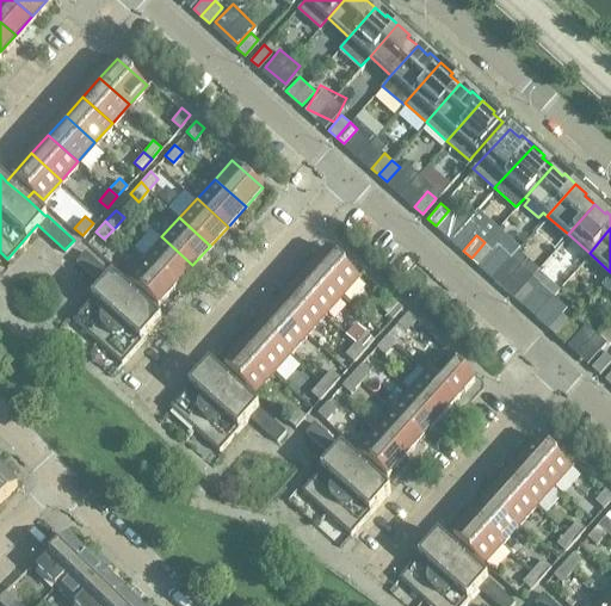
[(192,265),(161,236),(143,255),(174,284),(192,265)]
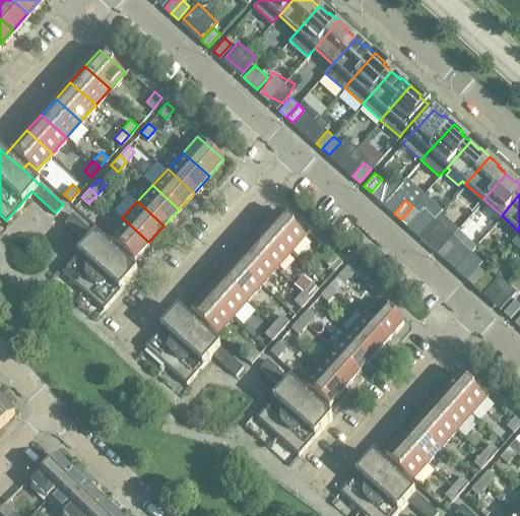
[(401,219),(407,224),(418,212),(412,206),(401,219)]
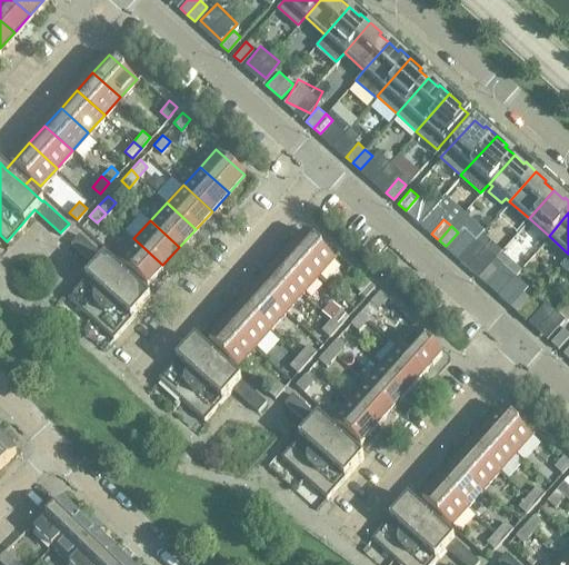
[(306,231),(289,249),(317,274),(333,256),(306,231)]
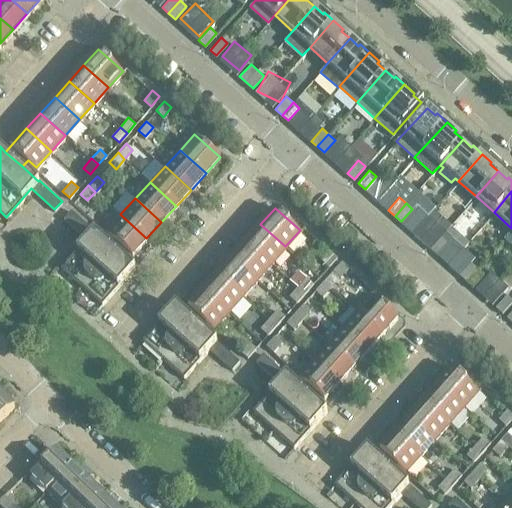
[(94,230),(71,209),(64,218),(87,238),(62,266),(102,302),(134,266),(126,260),(109,244),(94,231),(94,230)]
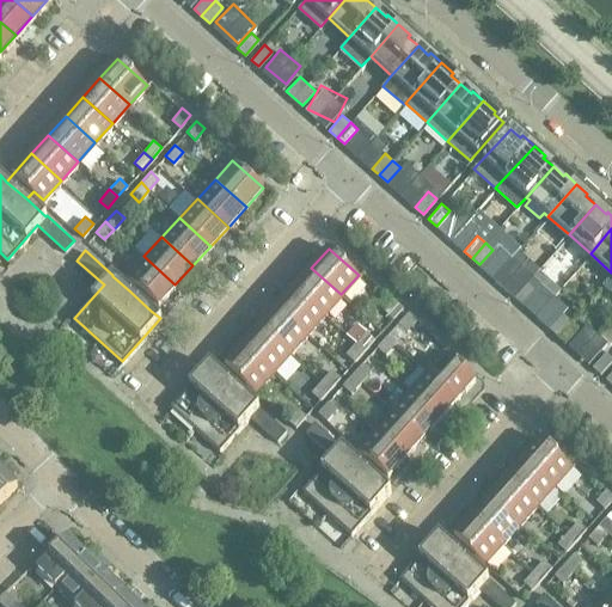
[(175,284),(144,256),(126,276),(136,286),(130,292),(151,311),(175,284)]
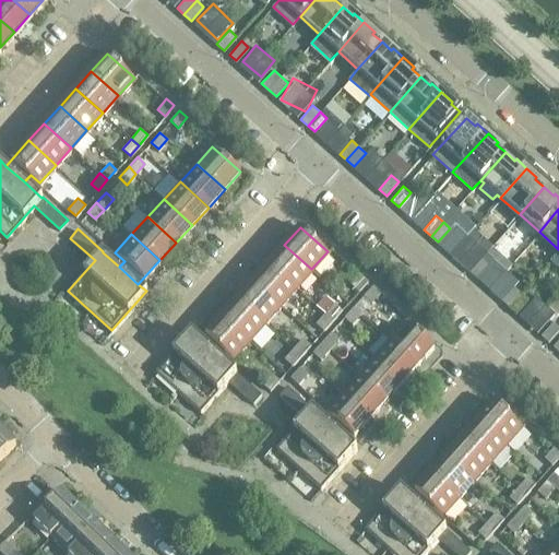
[(311,269),(284,245),(269,262),(296,286),(311,269)]
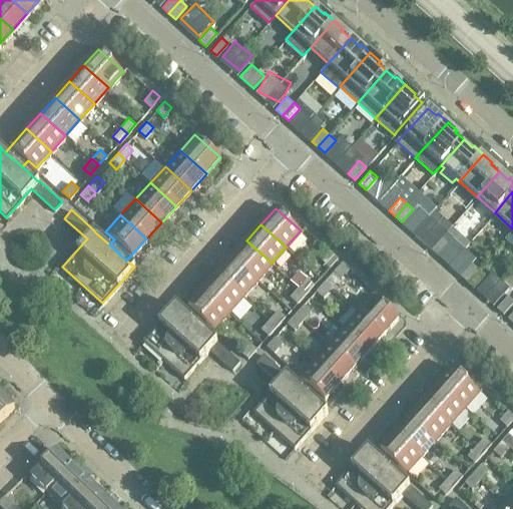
[(431,247),(442,235),(436,229),(425,242),(431,247)]
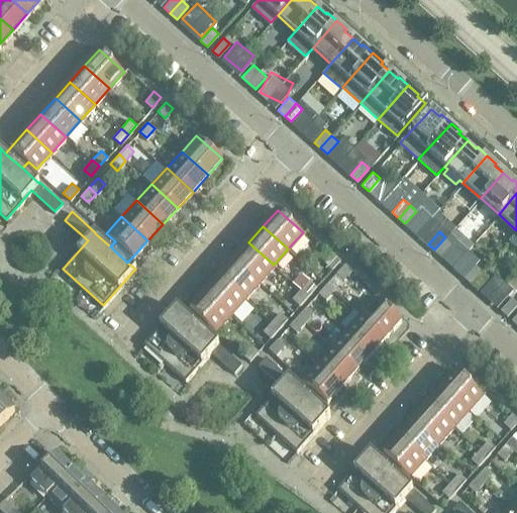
[(434,249),(441,255),(452,243),(445,237),(434,249)]
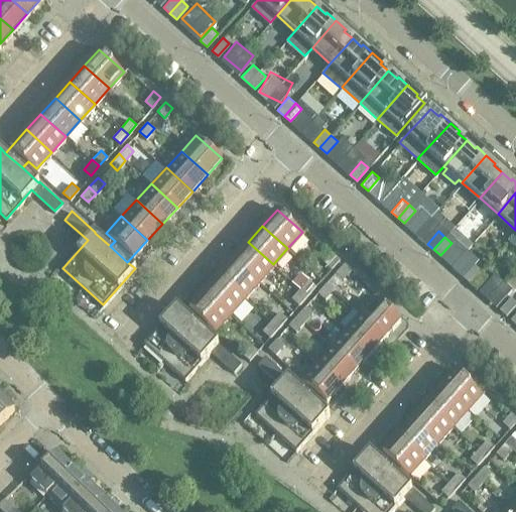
[(273,264),(248,242),(234,258),(259,280),(273,264)]
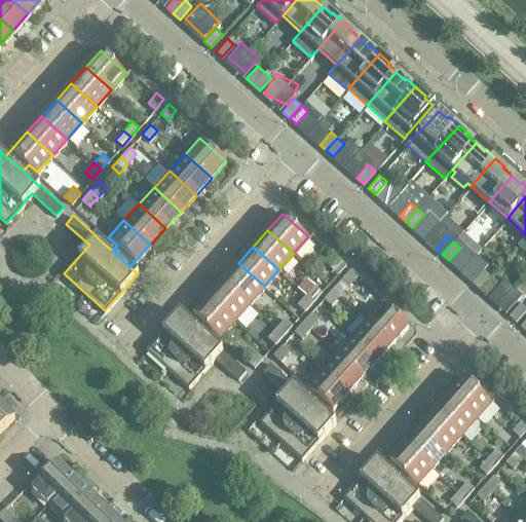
[(330,266),(337,273),(346,263),(339,257),(330,266)]
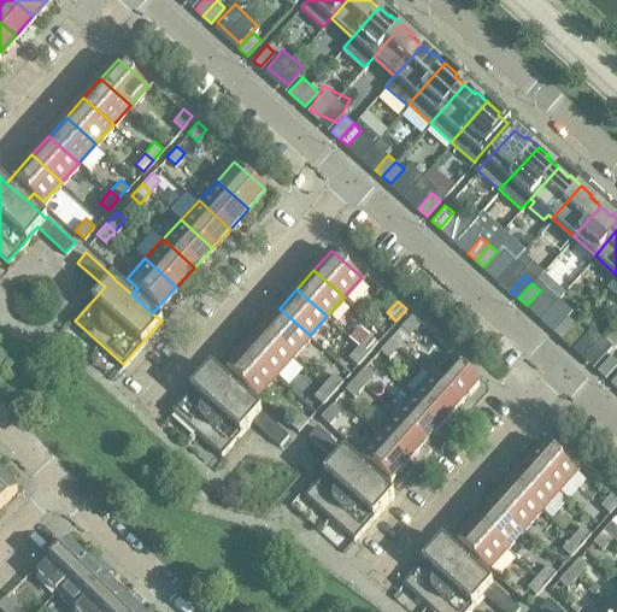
[(310,335),(280,309),(262,328),(292,354),(310,335)]
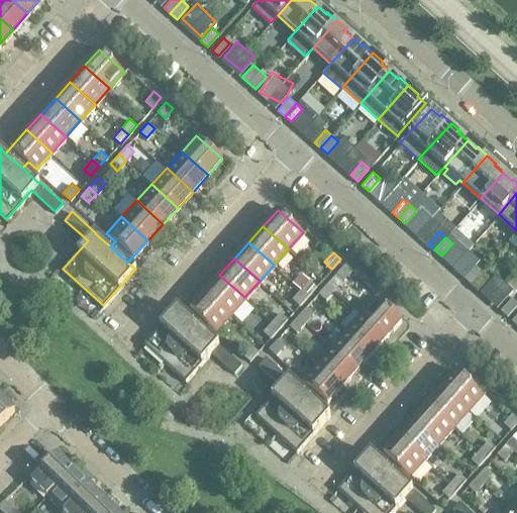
[(344,263),(336,273),(343,279),(352,269),(344,263)]
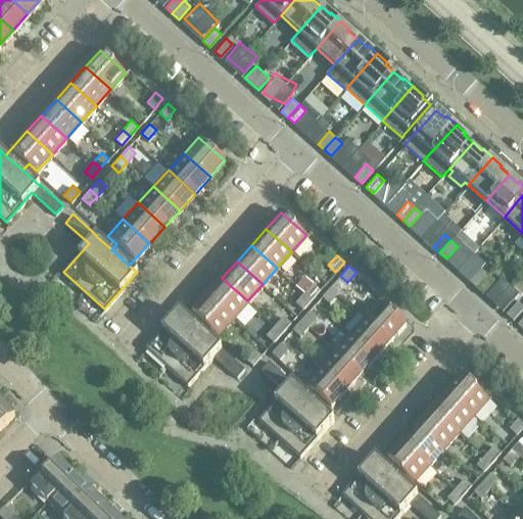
[(476,285),(487,273),(480,267),(469,280),(476,285)]
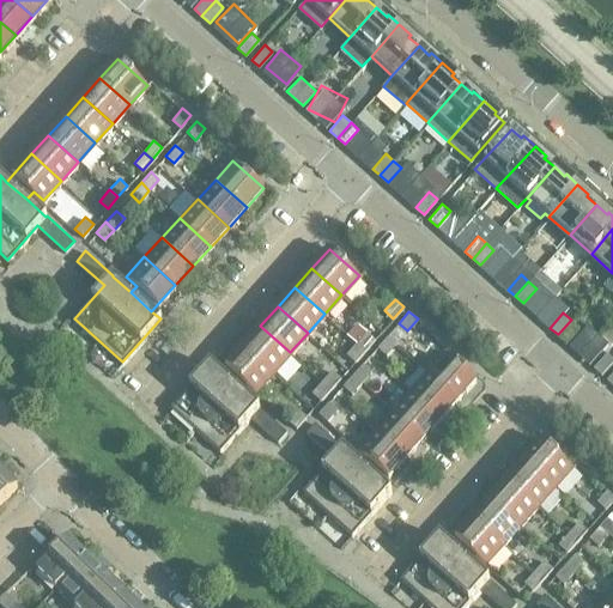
[(558,334),(565,341),(580,327),(571,320),(558,334)]
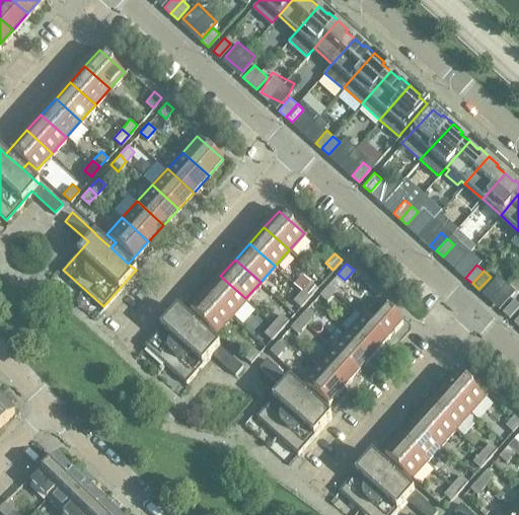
[(245,298),(220,276),(206,292),(231,314),(245,298)]
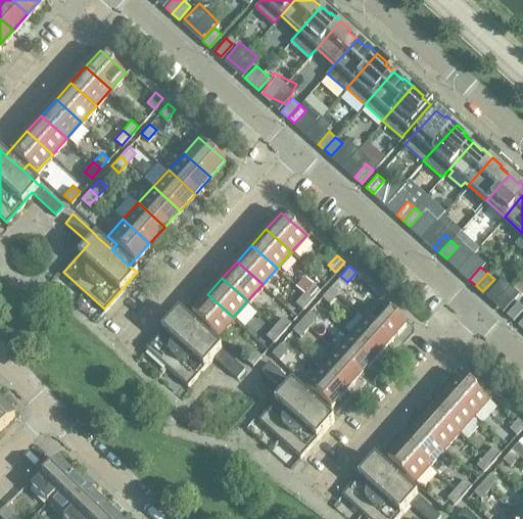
[(311,298),(320,288),(313,282),(303,292),(311,298)]
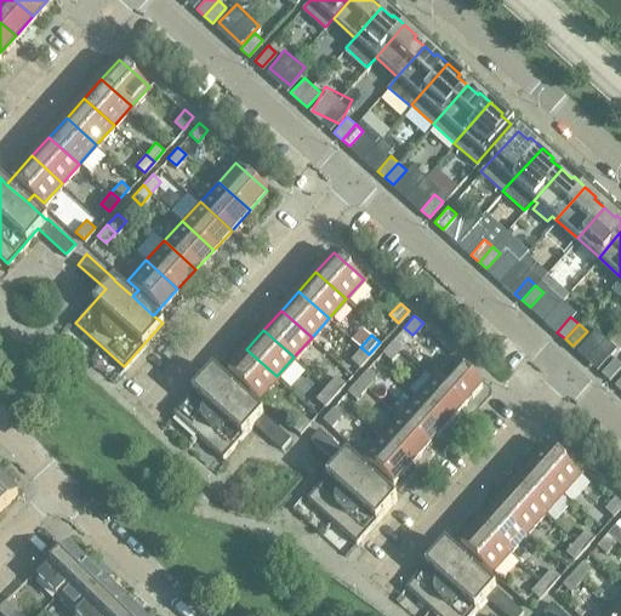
[(391,359),(400,347),(393,340),(383,352),(391,359)]
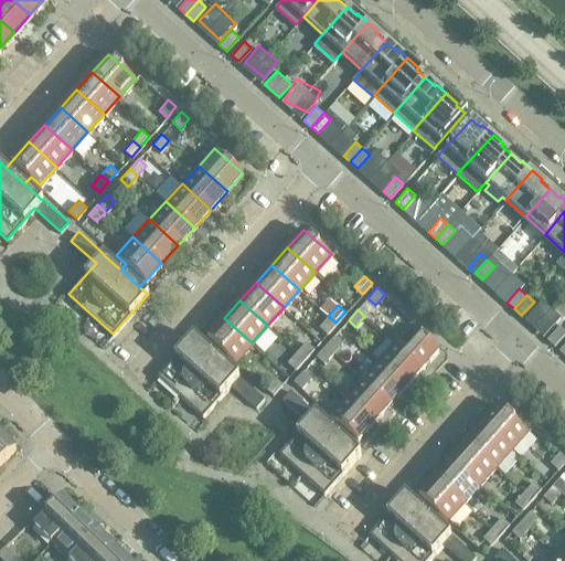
[(336,323),(328,316),(319,326),(327,332),(336,323)]
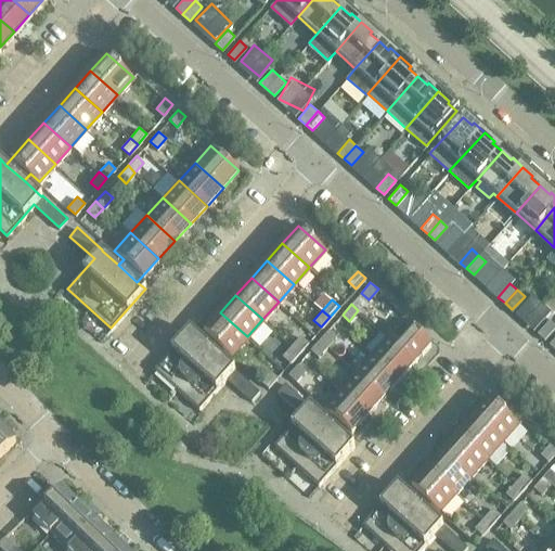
[(247,336),(220,312),(198,337),(216,353),(222,346),(232,355),(247,336)]
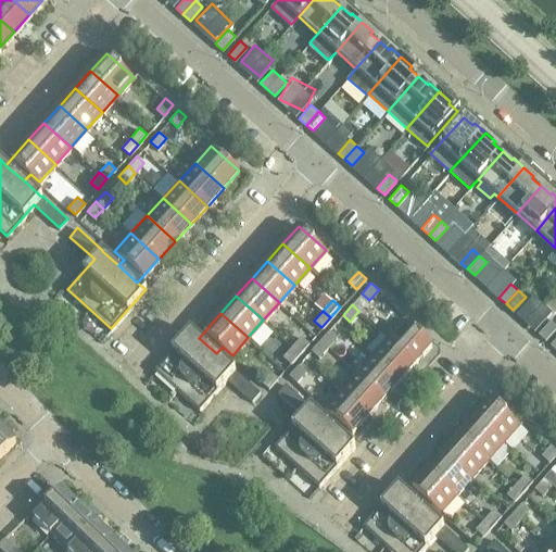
[(403,320),(387,337),(414,362),(430,343),(403,320)]
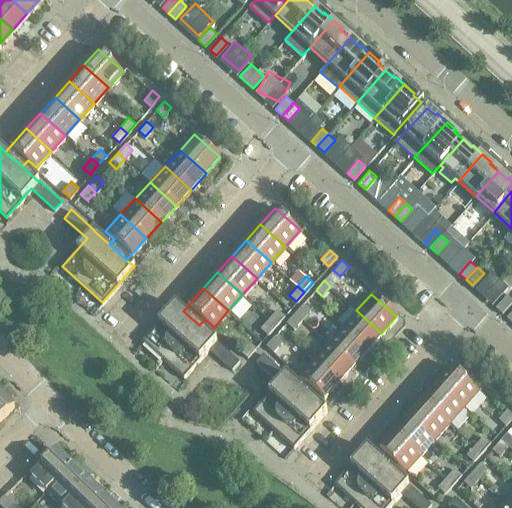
[(511,298),(507,294),(496,306),(502,312),(511,300),(511,298)]
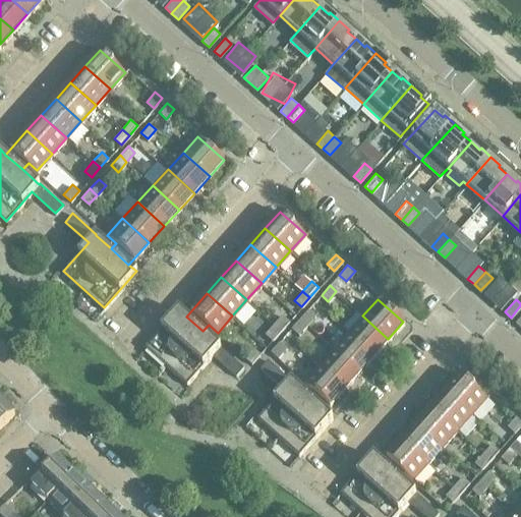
[(307,324),(315,314),(308,308),(300,318),(307,324)]
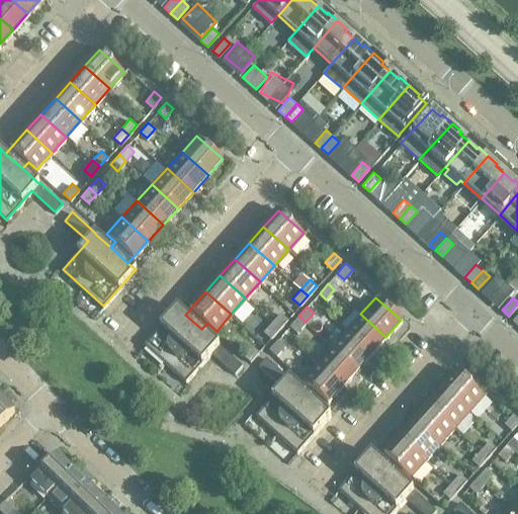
[(185,315),(177,308),(145,344),(185,380),(211,351),(235,372),(242,364),(220,343),(218,344),(201,329),(185,315)]
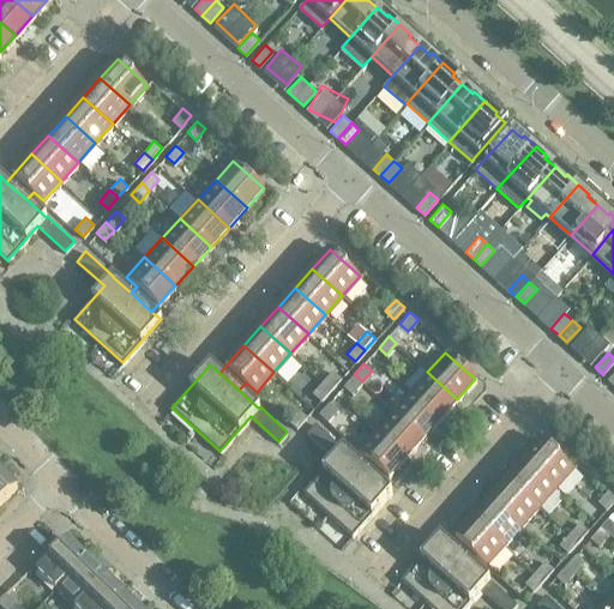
[(323,381),(331,389),(341,378),(332,371),(323,381)]
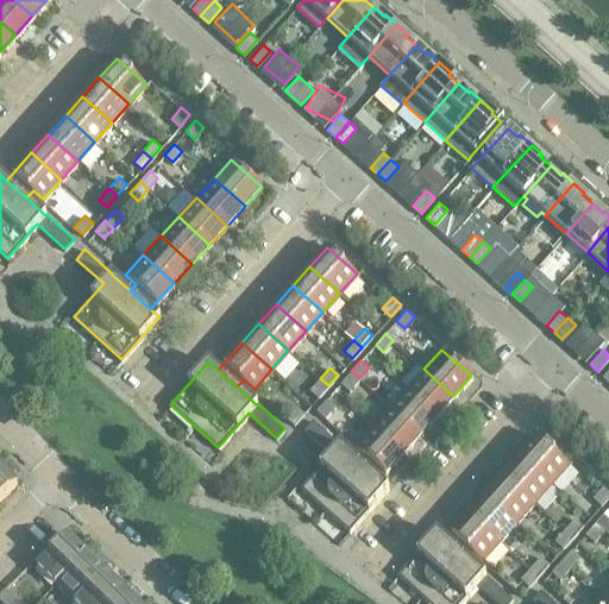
[(453,396),(424,369),(407,388),(437,414),(453,396)]
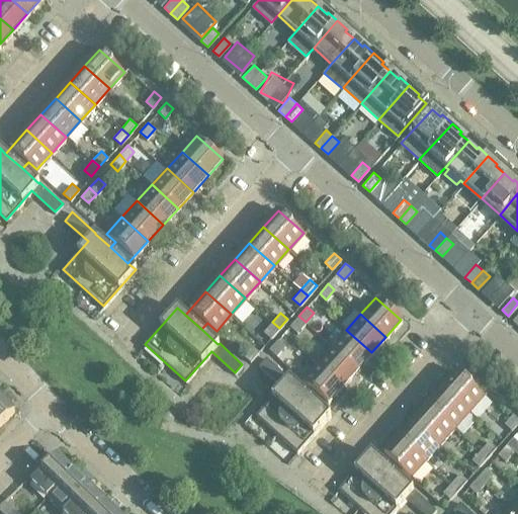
[(306,322),(298,316),(290,326),(296,332),(306,322)]
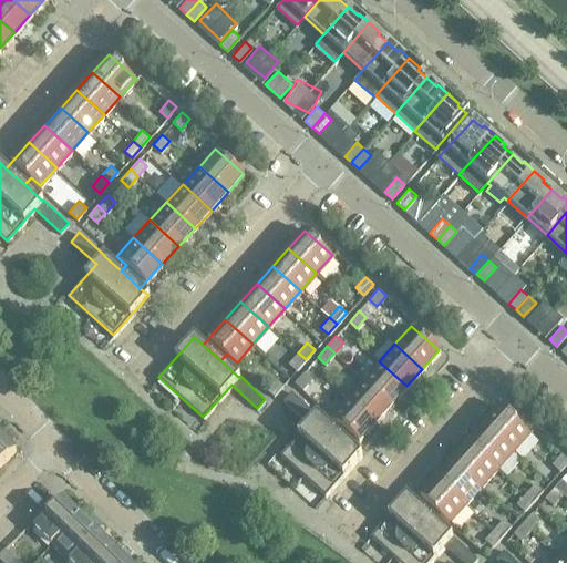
[(288,362),(296,369),(306,359),(298,352),(288,362)]
